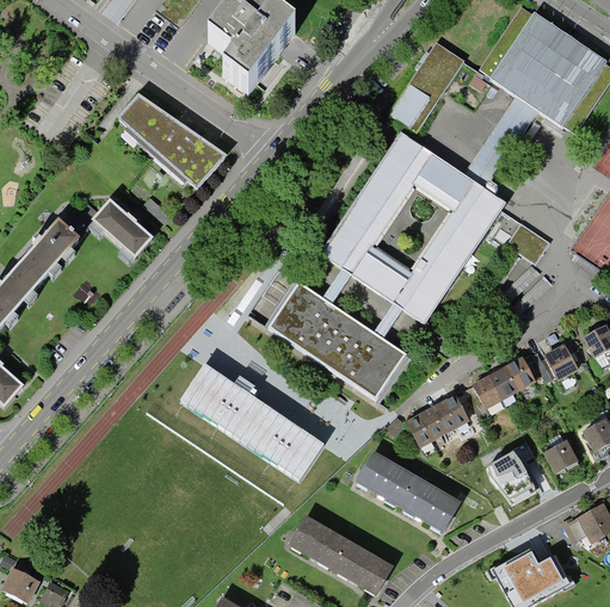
[(281,49),(295,29),(271,12),(279,0),(238,0),(209,41),(233,59),(223,72),(250,91),(281,49)]
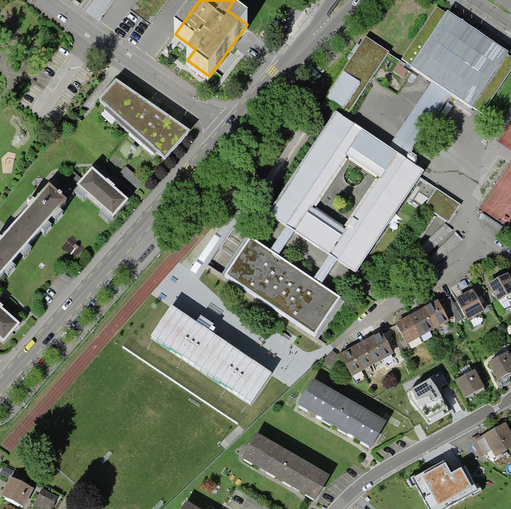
[(400,57),(431,79),(387,145),(406,157),(450,91),(482,111),(510,67),(510,55),(507,52),(508,50),(447,9),(446,11),(435,4),(400,57)]
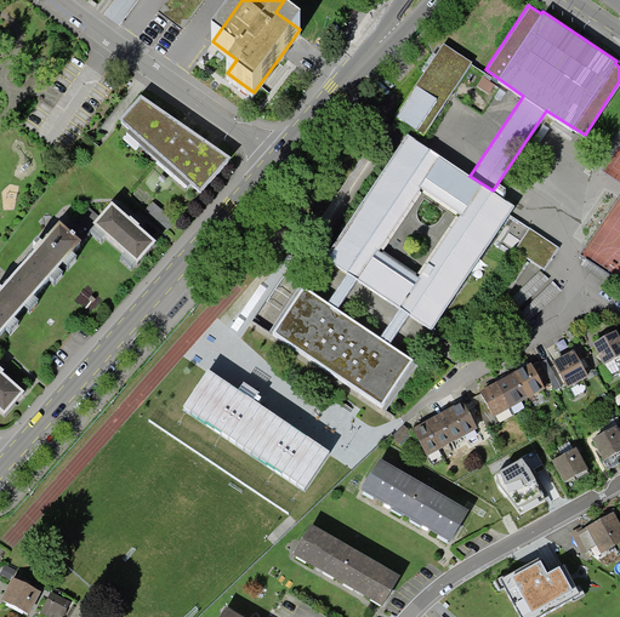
[(424,131),(470,61),(442,43),(426,69),(396,114),(424,131)]
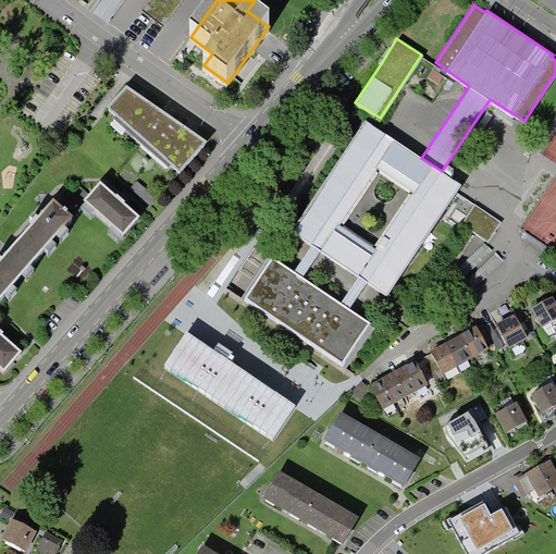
[(181,172),(207,142),(126,84),(106,108),(181,172)]
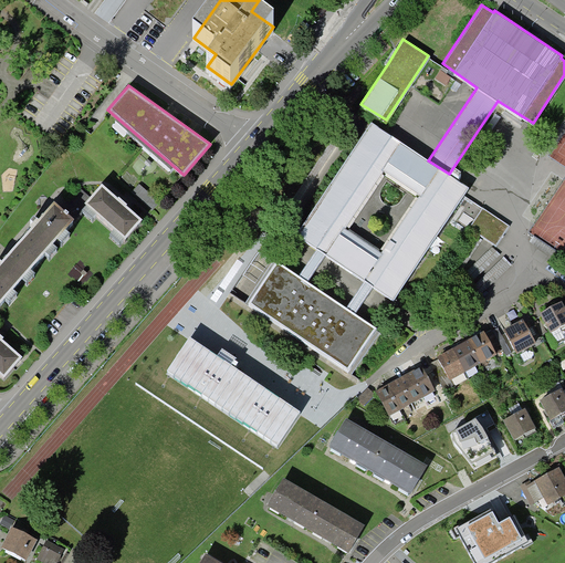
[(347,369),(376,327),(354,312),(372,285),(394,300),(469,187),(449,174),(428,160),(370,121),(295,235),(316,248),(299,274),(276,261),(248,303),(347,369)]
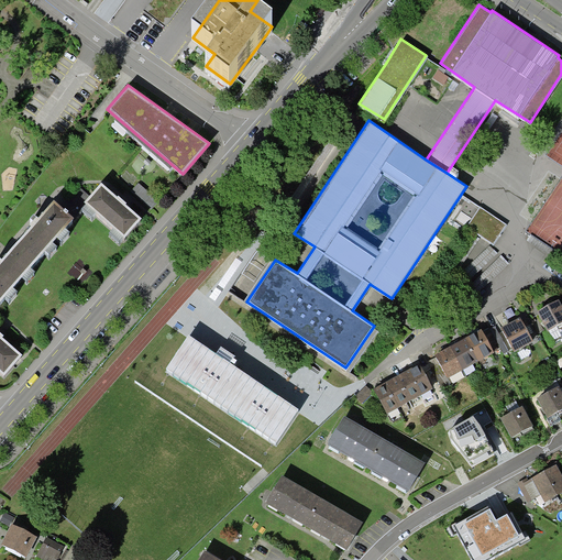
[(518,208),(548,227),(561,202),(561,122),(552,139),(559,142),(518,208)]
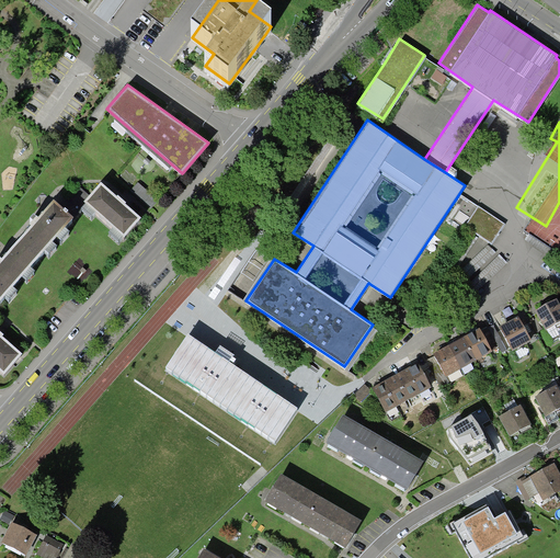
[(137,180),(130,189),(149,205),(157,197),(137,180)]
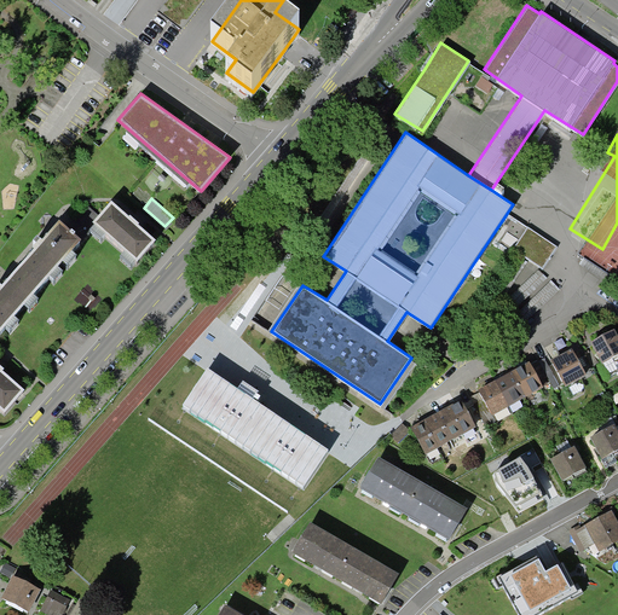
[(136,259),(151,242),(131,224),(111,206),(96,224),(136,259)]
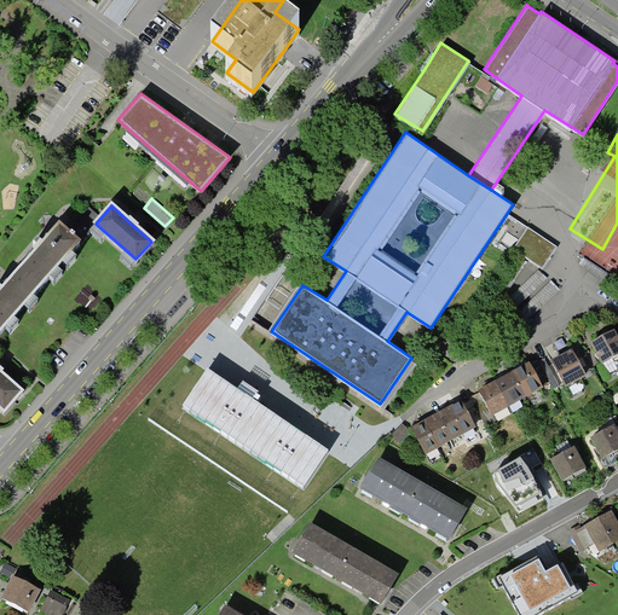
[(76,241),(58,225),(38,249),(19,270),(38,285),(76,241)]
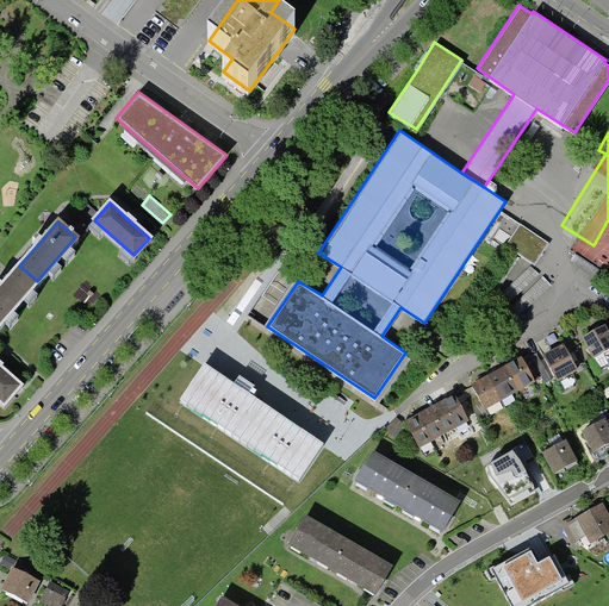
[(504,245),(530,264),(547,242),(520,223),(504,245)]
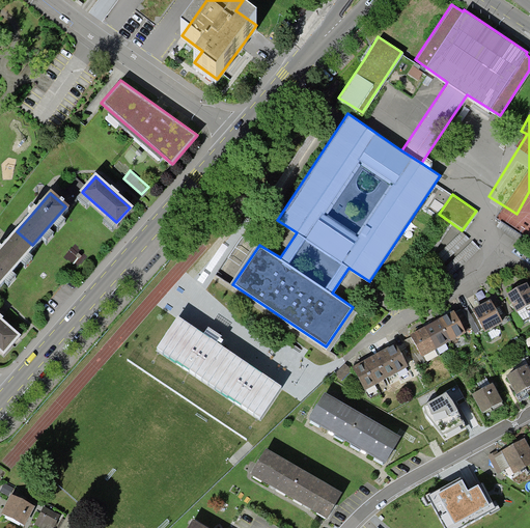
[(0,281),(32,245),(17,231),(0,250),(0,281)]
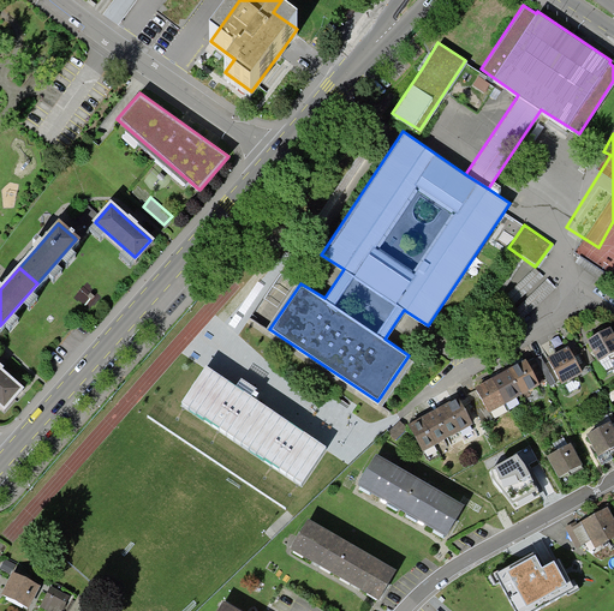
[(537,270),(519,276),(528,298),(520,300),(523,305),(558,292),(550,275),(541,279),(537,270)]
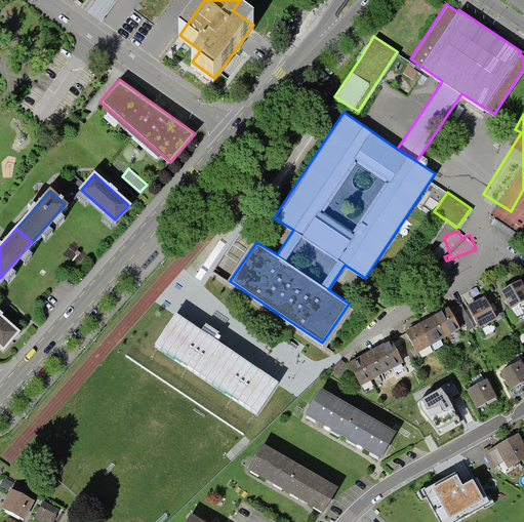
[(511,305),(523,296),(523,281),(520,275),(500,285),(511,305)]
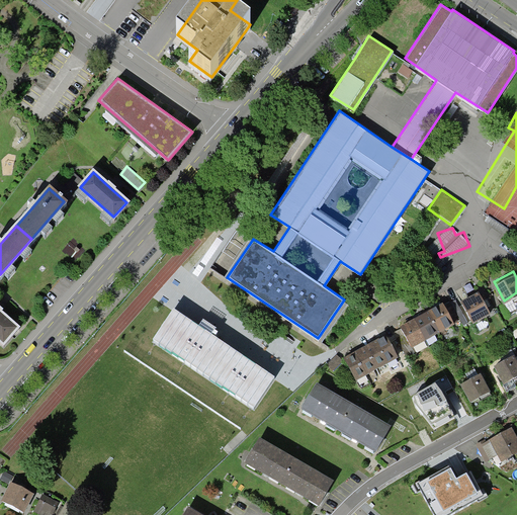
[(483,295),(479,288),(460,298),(472,321),(491,311),(483,295)]
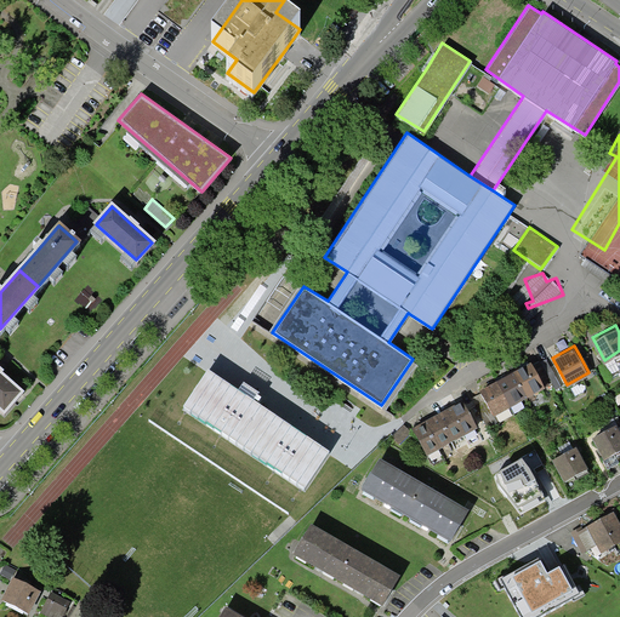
[(544,387),(530,361),(517,369),(507,373),(491,382),(479,388),(493,413),(544,387)]
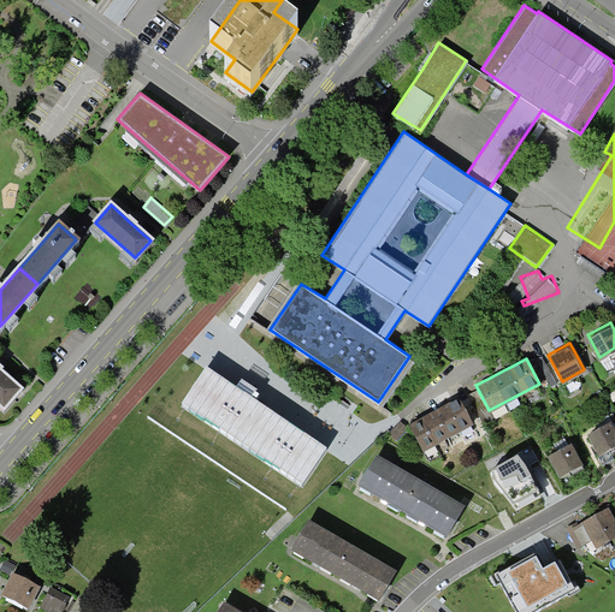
[(0,403),(4,406),(21,387),(0,369),(0,403)]
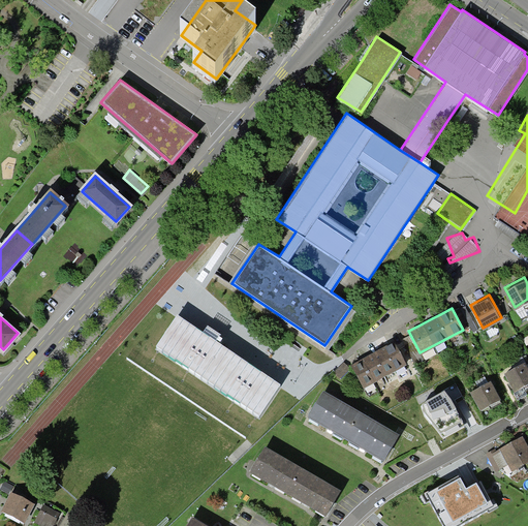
[(407,363),(394,339),(385,343),(377,347),(365,354),(358,360),(350,363),(364,385),(407,363)]
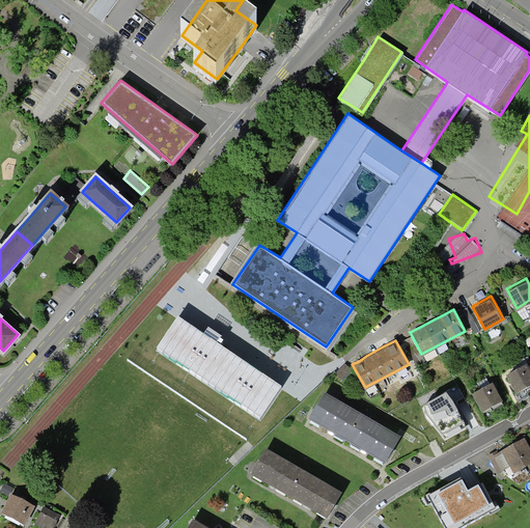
[(515,386),(529,378),(529,365),(526,358),(506,369),(515,386)]
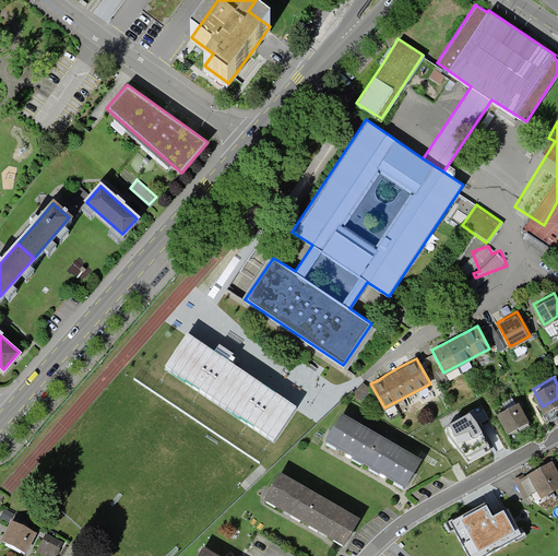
[(364,380),(353,391),(359,397),(369,387),(364,380)]
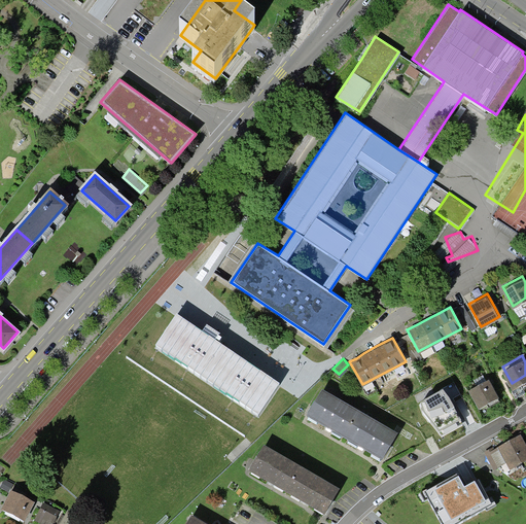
[(478,402),(497,390),(489,374),(468,385),(478,402)]
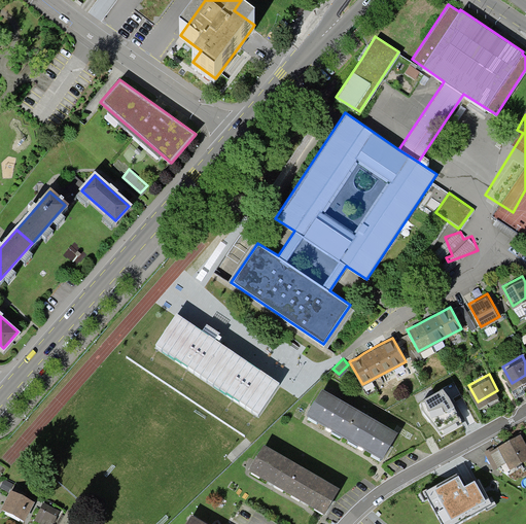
[(448,394),(442,386),(419,400),(423,409),(441,433),(461,421),(448,394)]
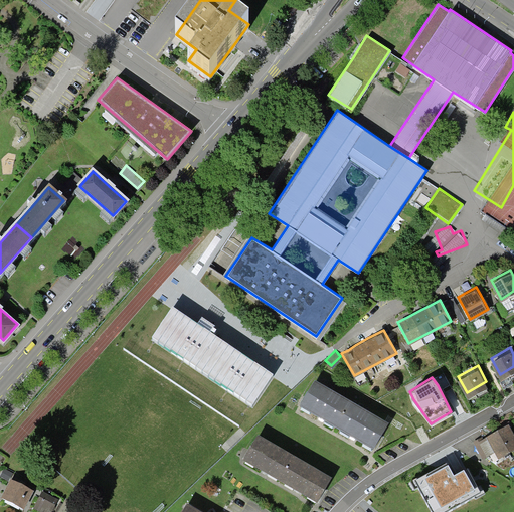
[(335,428),(350,400),(313,379),(298,406),(335,428)]
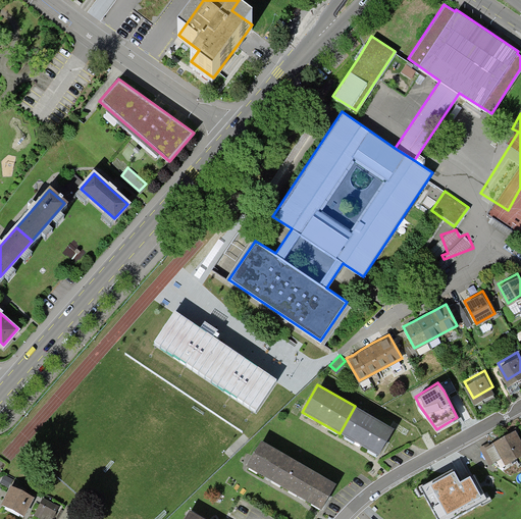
[(377,455),(393,427),(355,406),(340,433),(377,455)]
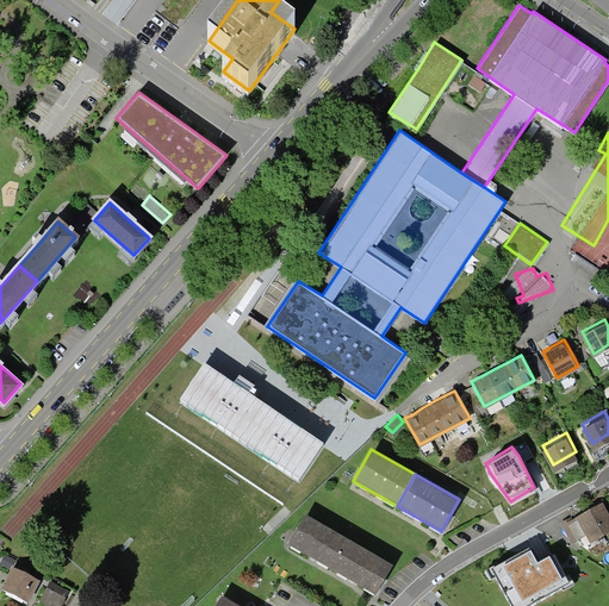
[(608,524),(608,510),(601,497),(575,511),(589,536),(608,524)]
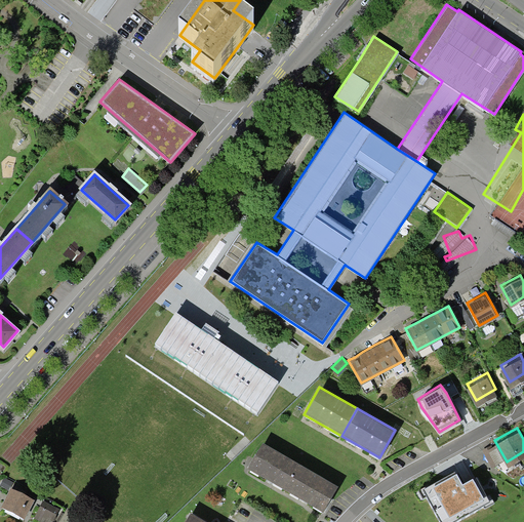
[(284,488),(298,464),(260,442),(246,467),(284,488)]
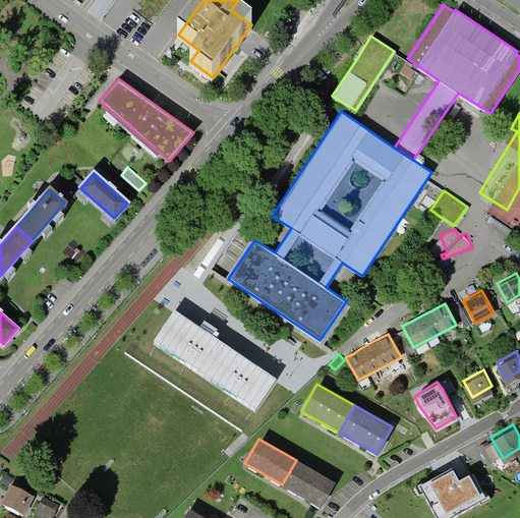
[(320,506),(334,480),(296,460),(282,484),(320,506)]
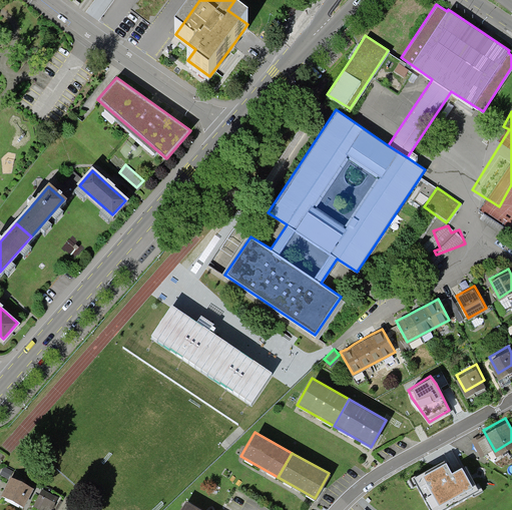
[(465,464),(452,471),(445,458),(413,476),(431,509),(435,509),(478,488),(465,464)]
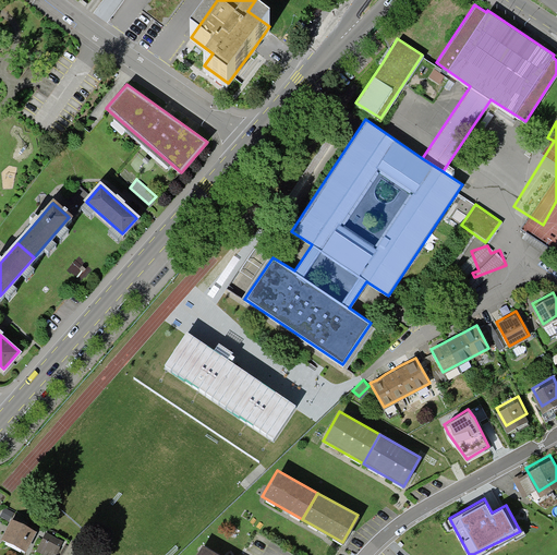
[(24,551),(35,530),(11,518),(9,523),(0,519),(0,541),(1,541),(2,539),(24,551)]
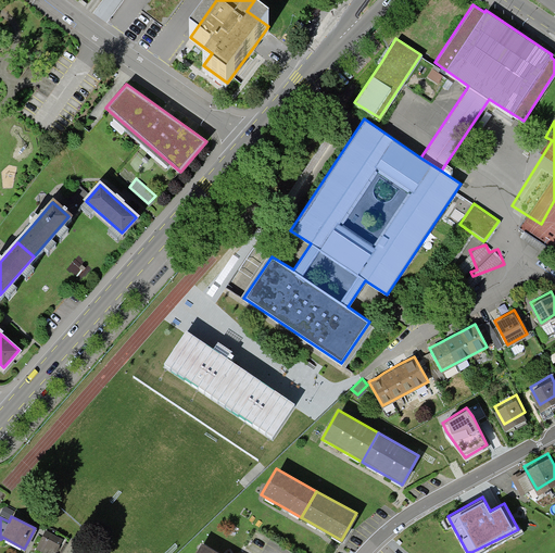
[(51,551),(61,535),(46,526),(36,543),(51,551)]
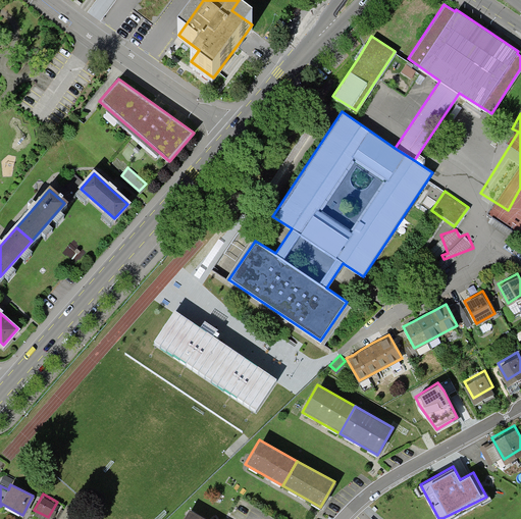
[(204,518),(189,510),(184,518),(204,518)]
